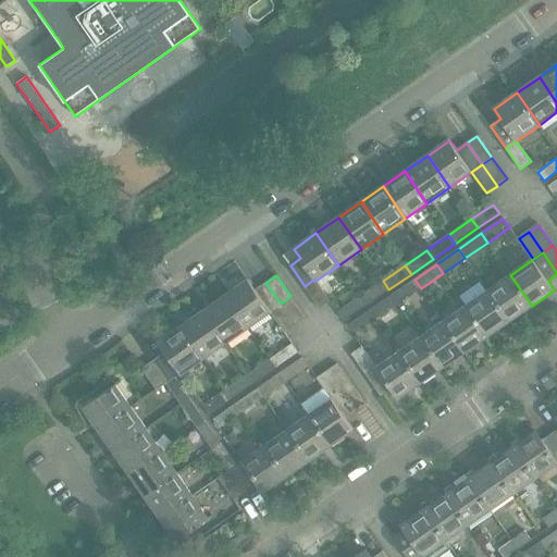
[(509,322),(532,306),(510,275),(487,291),(509,322)]
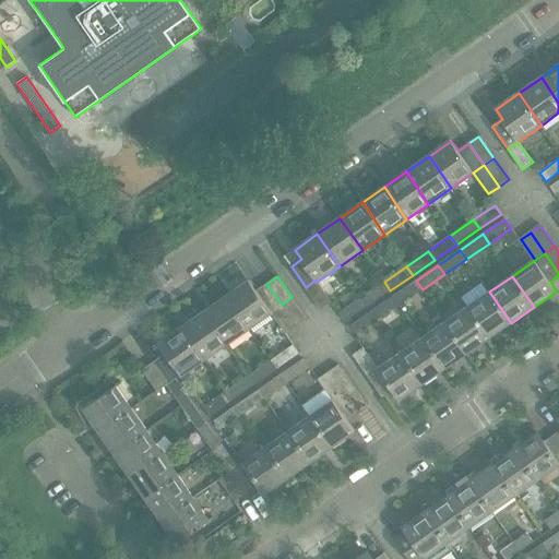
[(331,302),(317,282),(316,280),(306,287),(321,309),(331,302)]
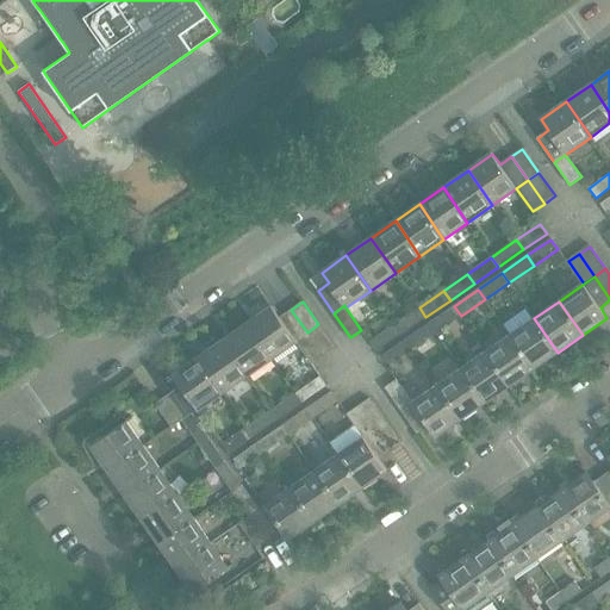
[(307,332),(291,310),(281,317),(273,306),(249,323),(273,359),(298,341),(297,340),(307,332)]
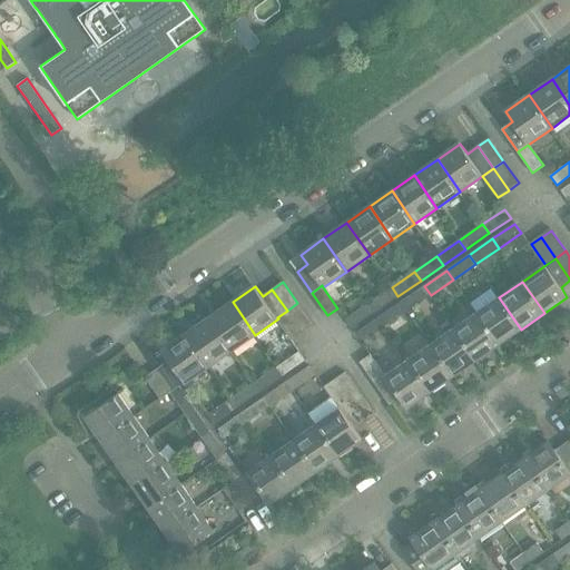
[(408,311),(431,295),(424,286),(402,302),(408,311)]
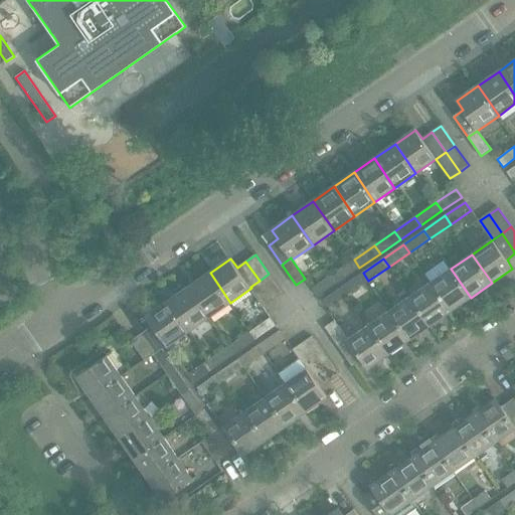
[(338,282),(359,268),(354,260),(333,275),(338,282)]
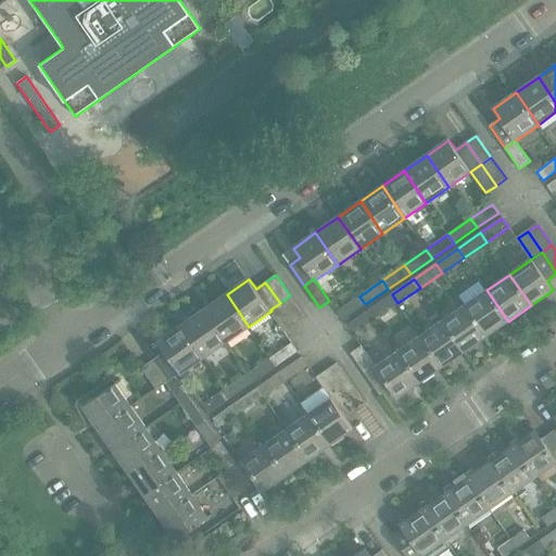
[(487,290),(484,291),(478,282),(458,295),(465,305),(487,336),(508,321),(487,290)]
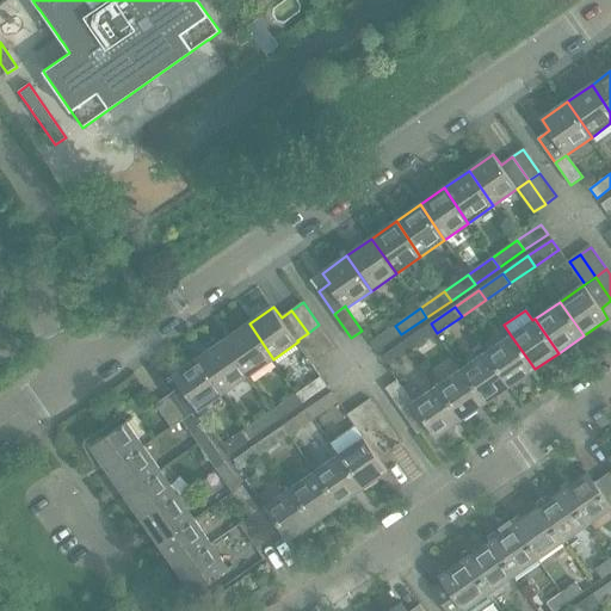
[(248,376),(273,359),(250,323),(224,341),(248,376)]
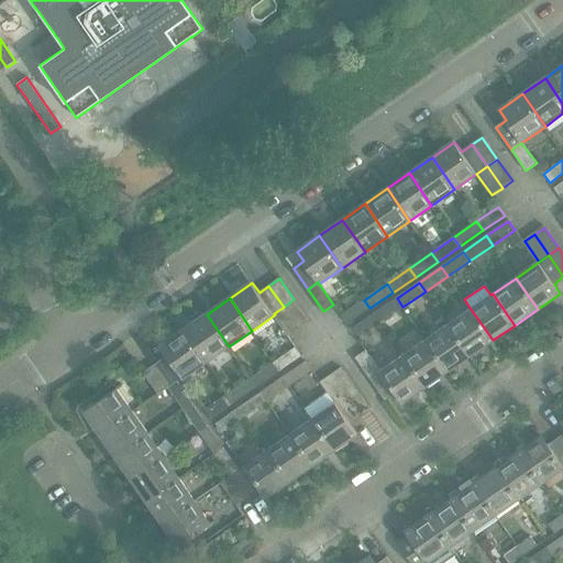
[(379,323),(403,307),(397,298),(374,315),(379,323)]
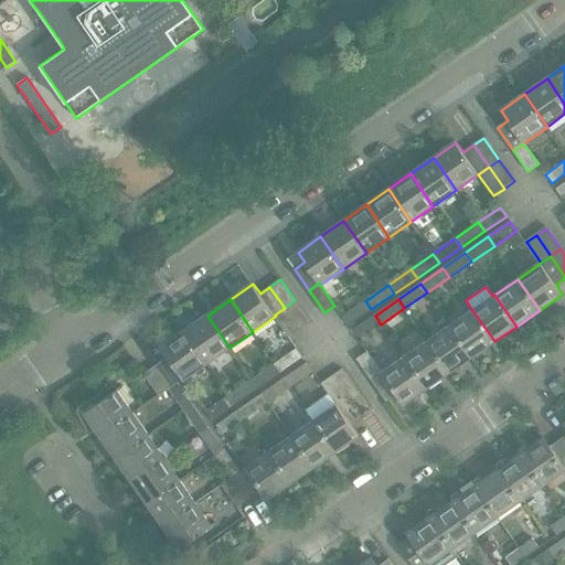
[(285,308),(300,330),(310,322),(295,300),(285,308)]
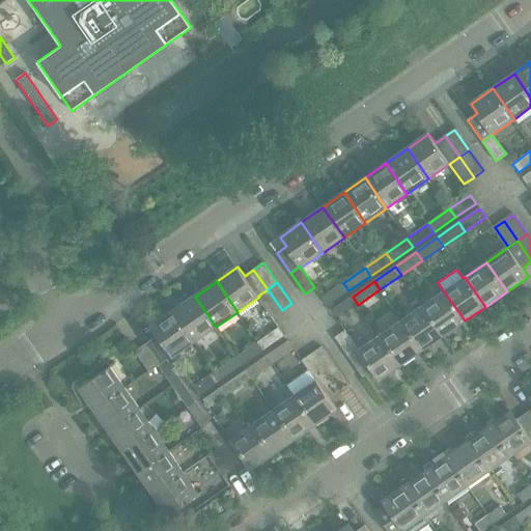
[(328,306),(348,290),(343,283),(322,298),(328,306)]
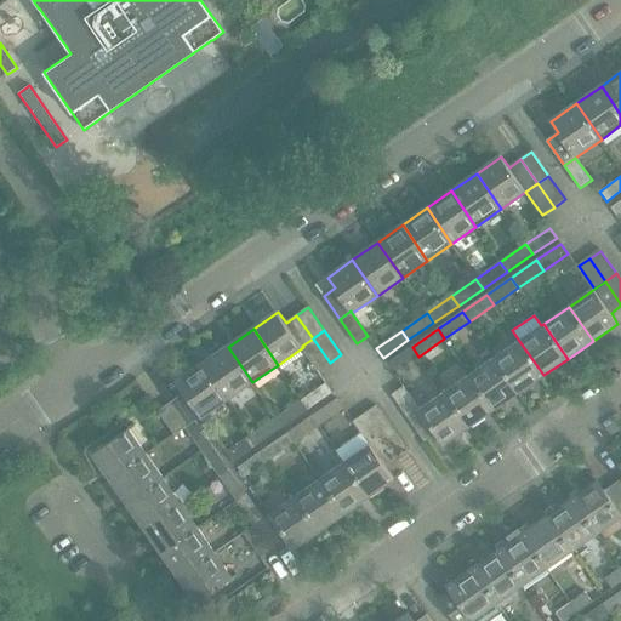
[(319,370),(330,363),(313,339),(302,346),(303,347),(319,370)]
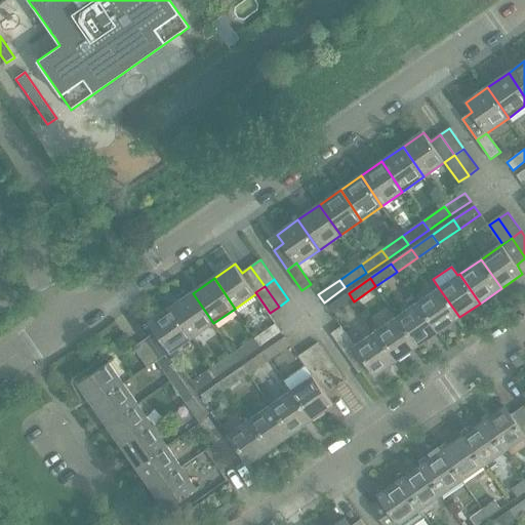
[(438,332),(459,317),(439,288),(418,303),(438,332)]
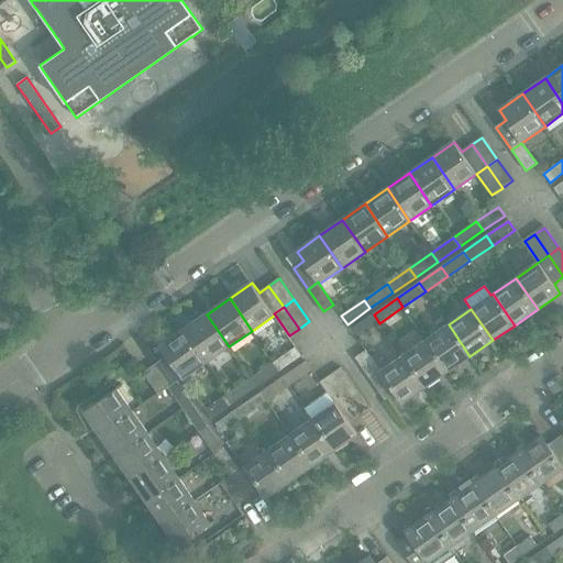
[(207,362),(229,346),(207,315),(185,330),(207,362)]
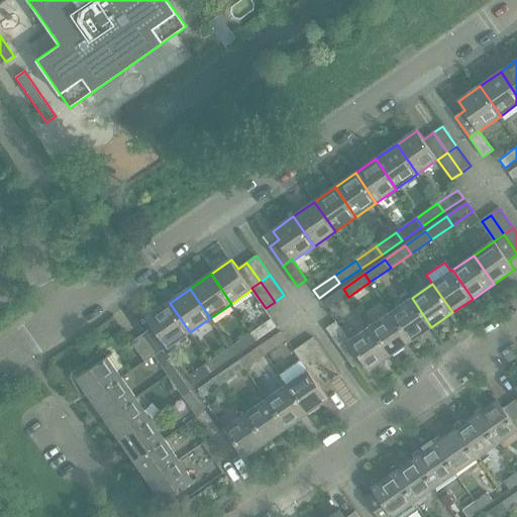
[(328,311),(348,297),(343,289),(322,303),(328,311)]
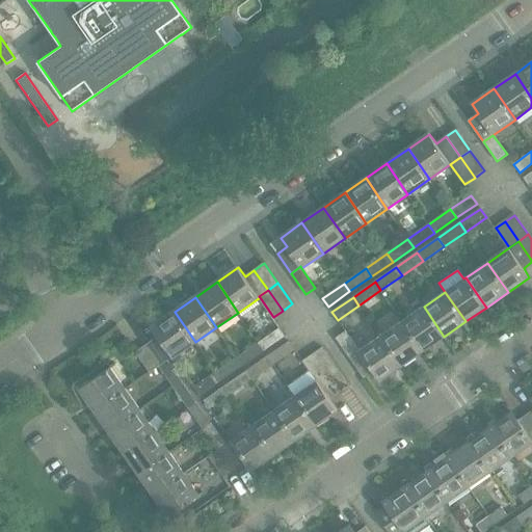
[(423,351),(444,337),(424,307),(402,321),(423,351)]
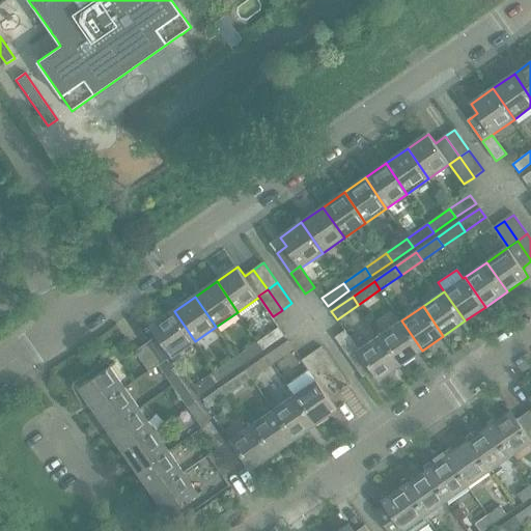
[(167,361),(195,341),(174,311),(152,327),(159,335),(148,342),(163,362),(167,360),(167,361)]
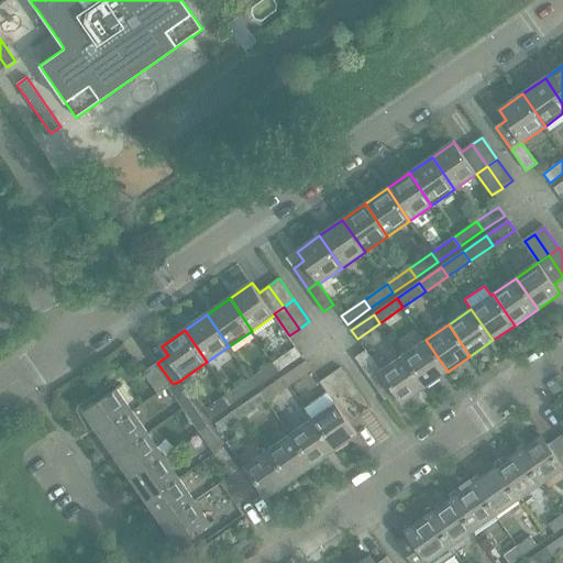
[(424,387),(448,372),(426,340),(403,356),(424,387)]
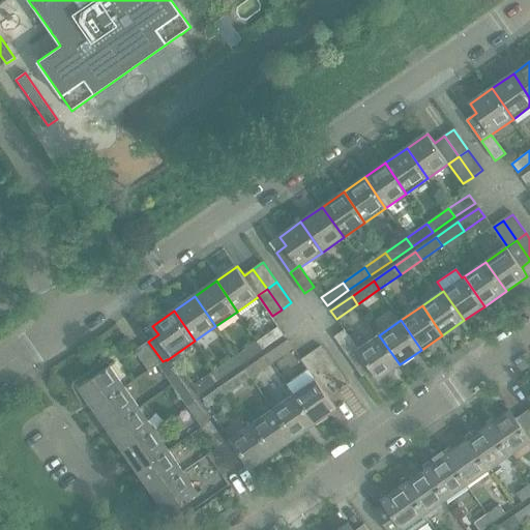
[(258,341),(264,349),(284,335),(277,327),(258,341)]
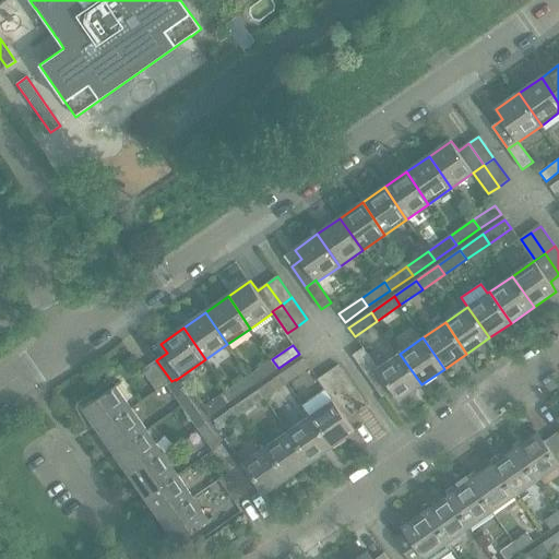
[(379,370),(378,369),(364,348),(354,356),(369,377),(379,370)]
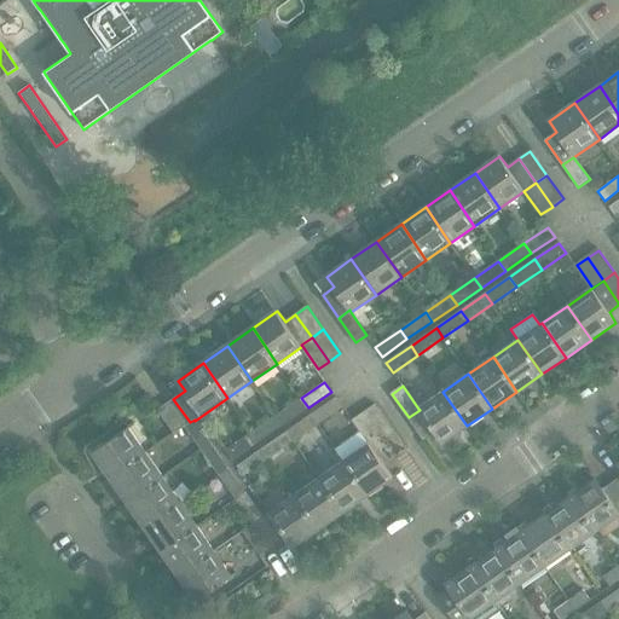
[(443,443),(467,426),(443,392),(418,409),(420,410),(409,417),(424,441),(437,434),(443,443)]
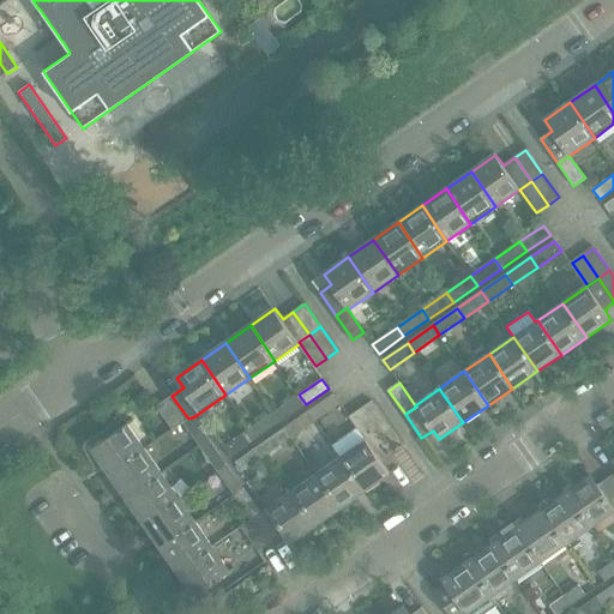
[(281,422),(306,404),(299,395),(274,413),(281,422)]
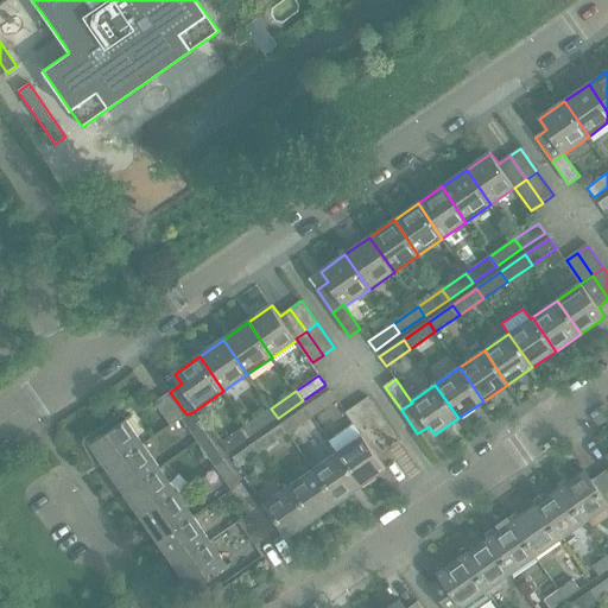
[(306,406),(314,417),(336,400),(330,391),(306,406)]
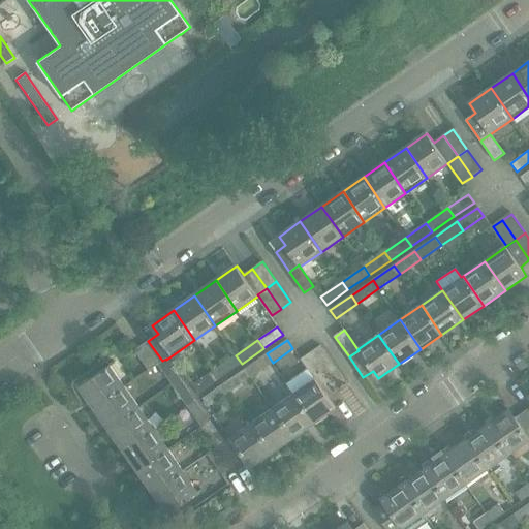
[(158,364),(162,361),(148,341),(135,349),(150,370),(158,365),(158,364)]
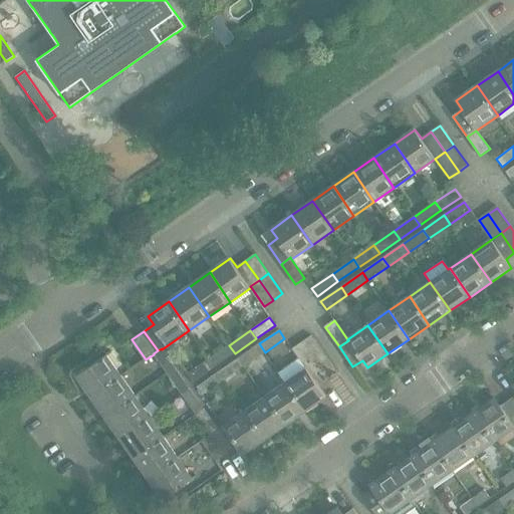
[(316,362),(326,355),(312,335),(302,342),(316,362)]
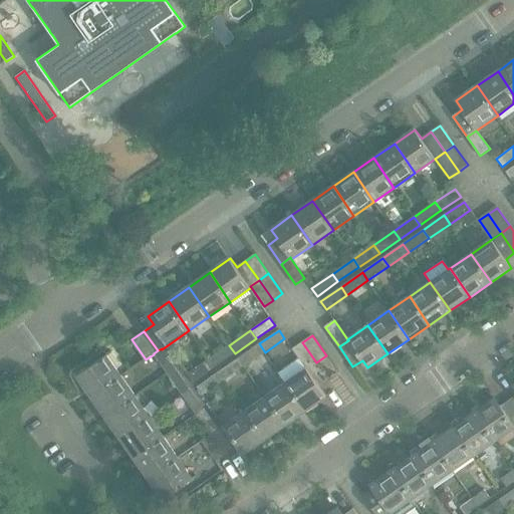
[(307,368),(316,362),(302,342),(293,349),(306,367),(307,368)]
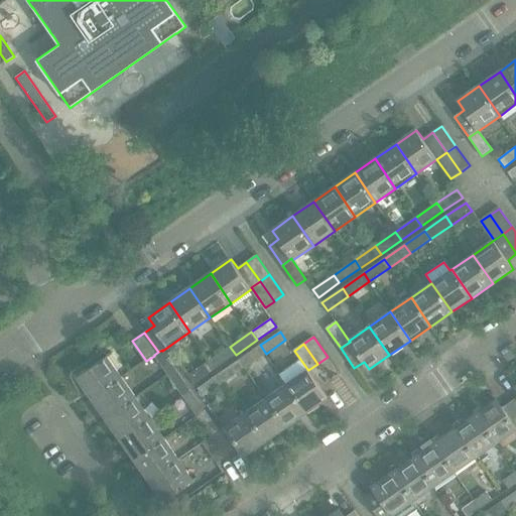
[(245,368),(266,354),(260,345),(239,360),(245,368)]
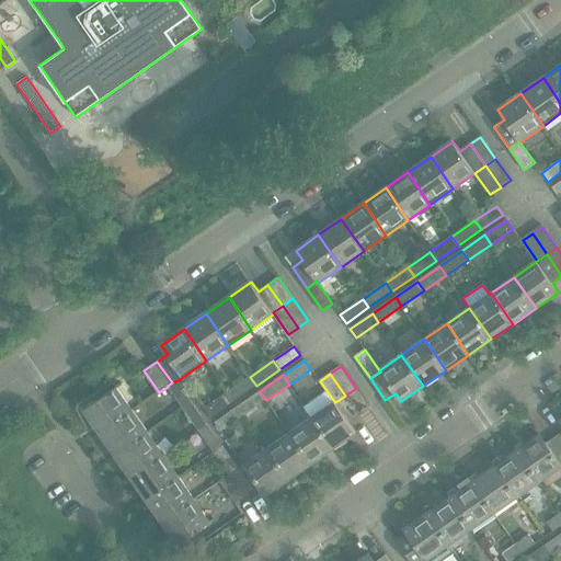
[(235,401),(256,386),(250,377),(228,392),(235,401)]
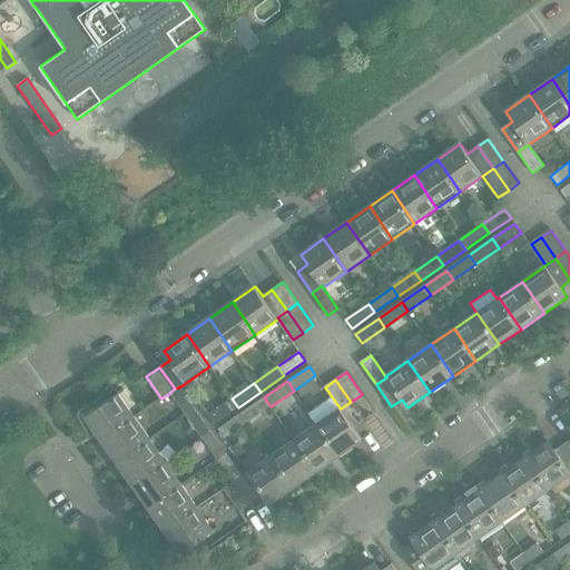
[(195,409),(179,387),(179,386),(175,389),(170,392),(170,393),(186,415),(195,409)]
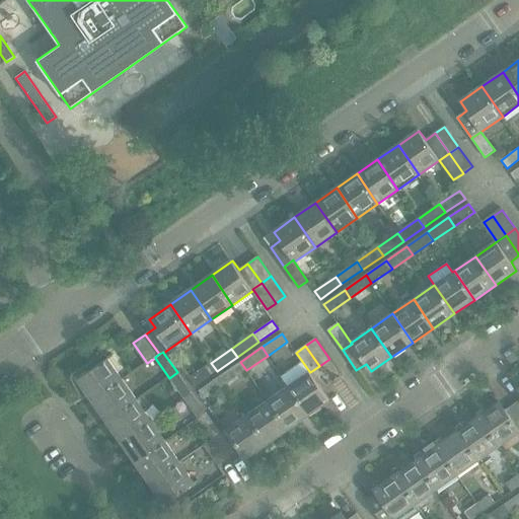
[(93,400),(123,380),(107,359),(78,379),(93,400)]
